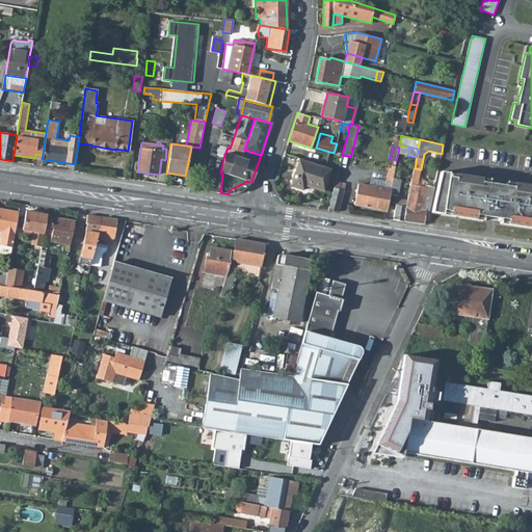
[(323,190),(329,169),(299,160),(292,186),(302,189),(303,184),(323,190)]
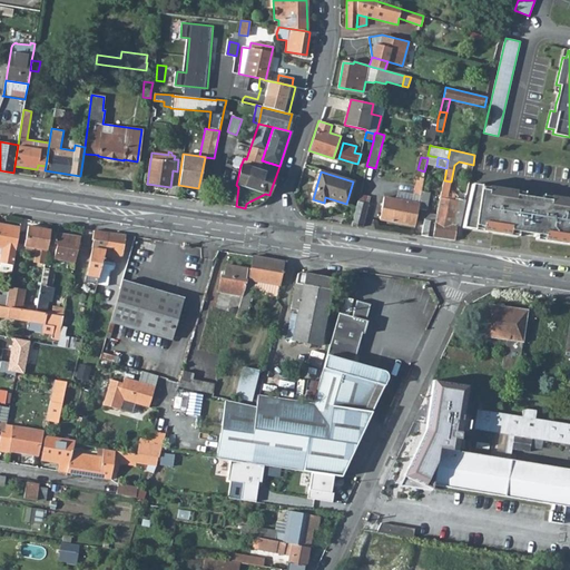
[(416,179),(414,194),(397,190),(395,199),(384,197),(380,219),(414,226),(418,208),(421,190),(423,178),(420,177),(419,180),(416,179)]
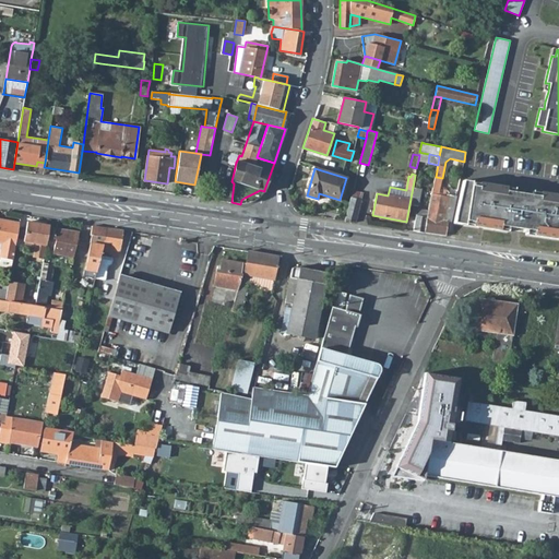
[(558,194),(463,180),(453,223),(500,230),(500,226),(508,227),(508,232),(525,234),(526,229),(534,230),(533,235),(558,238),(558,194)]
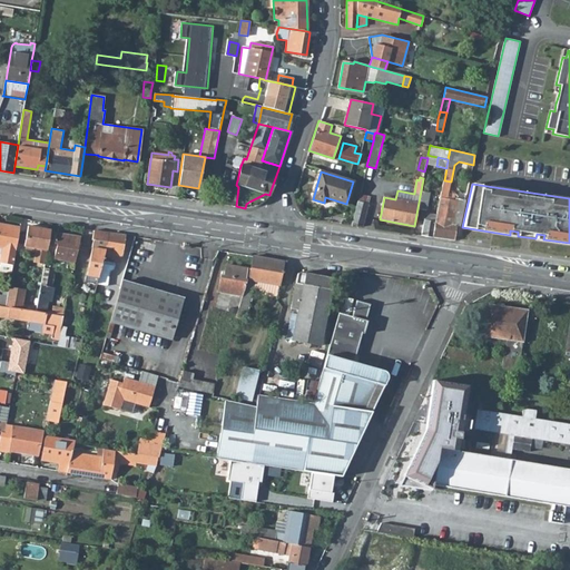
[(369,204),(372,189),(362,187),(357,200),(369,204)]
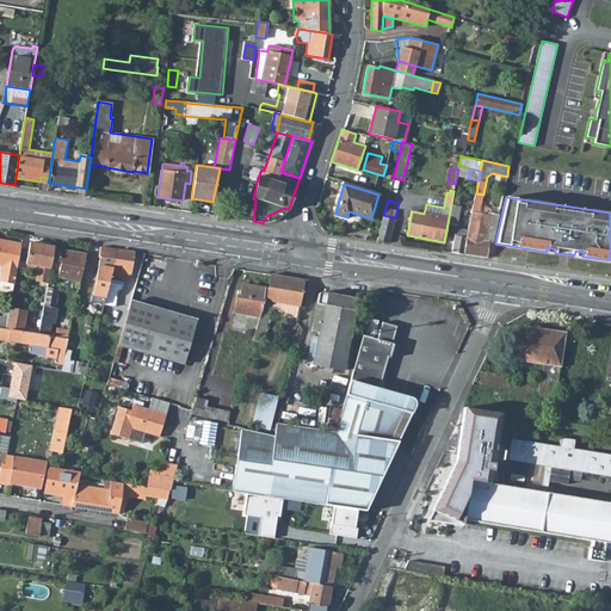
[(457,226),(461,207),(451,204),(448,223),(457,226)]
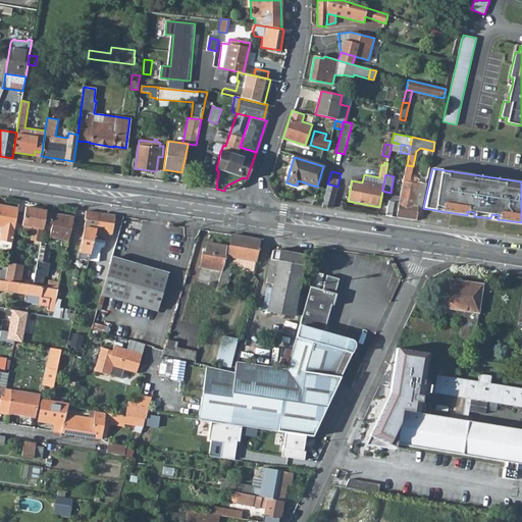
[(416,184),(417,177),(405,175),(403,180),(401,193),(407,195),(405,204),(418,207),(421,208),(426,184),(417,180),(416,184)]
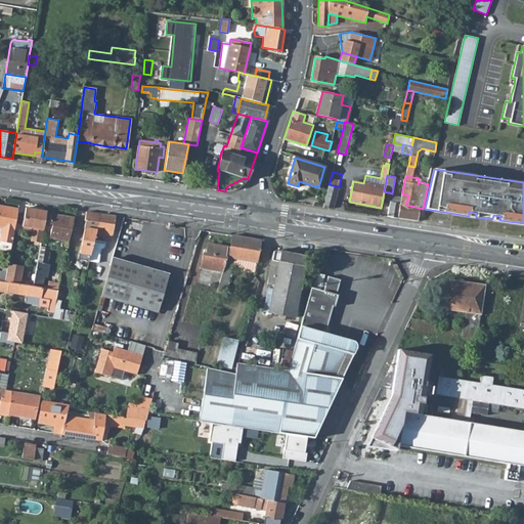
[(229,185),(226,187),(225,191),(229,190),(234,189),(238,187),(242,185),(246,182),(248,179),(244,178),(229,185)]
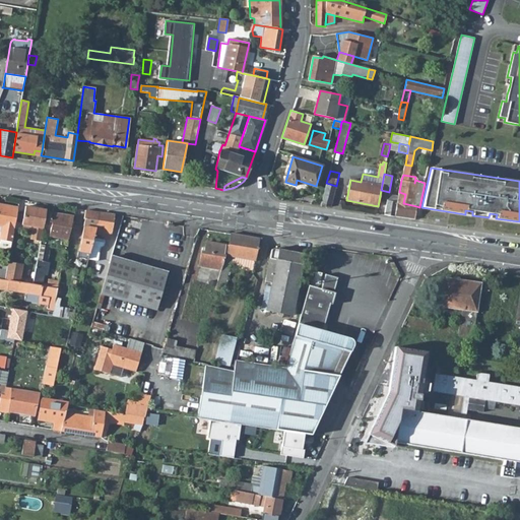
[(330,206),(336,186),(326,183),(321,205),(330,206)]
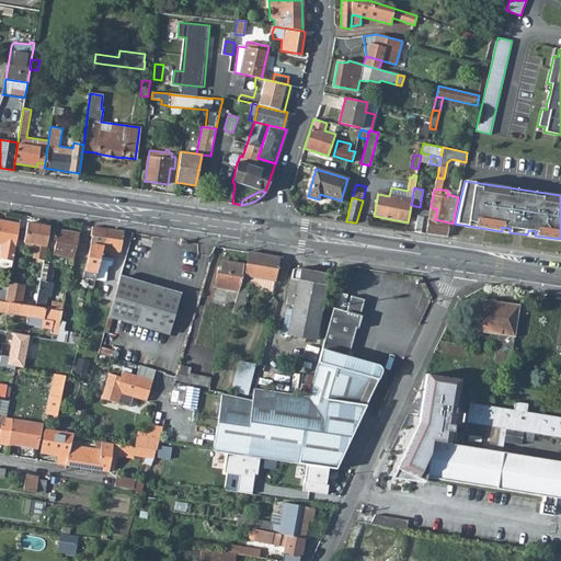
[(431,207),(430,212),(418,209),(414,231),(447,237),(449,222),(435,219),(437,209),(431,207)]
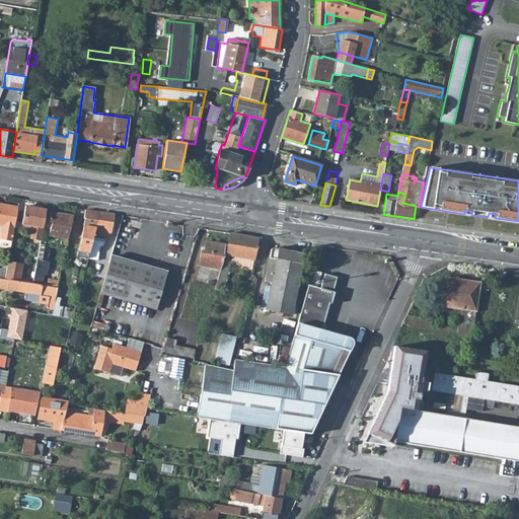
[(1,240),(11,242),(18,207),(0,203),(0,231),(2,232),(1,240)]
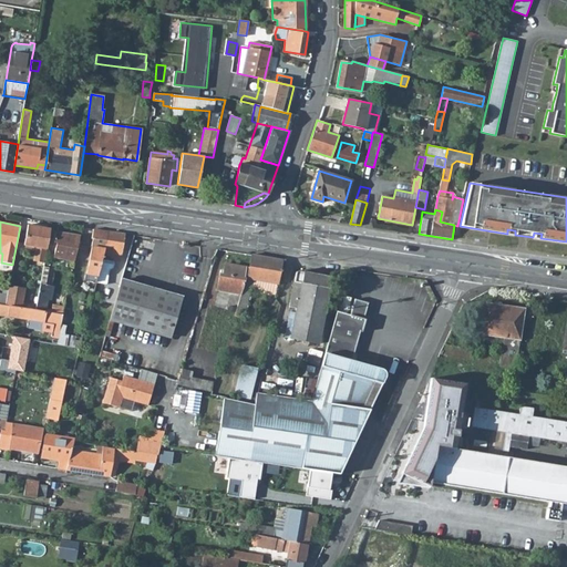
[(28,225),(24,246),(35,248),(33,261),(44,263),(47,249),(51,228),(28,225)]
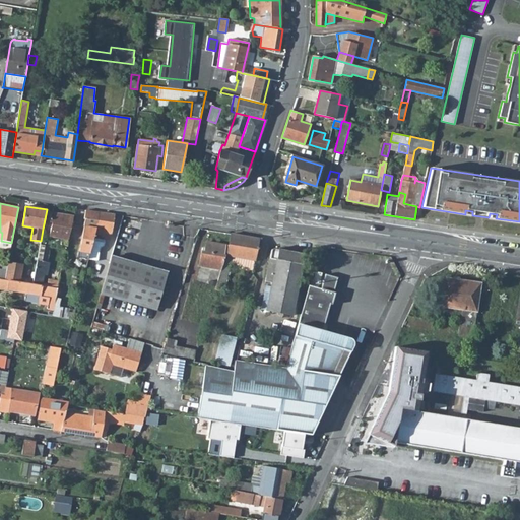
[(99,212),(83,209),(81,223),(84,224),(77,257),(88,260),(88,258),(93,239),(95,231),(99,212)]
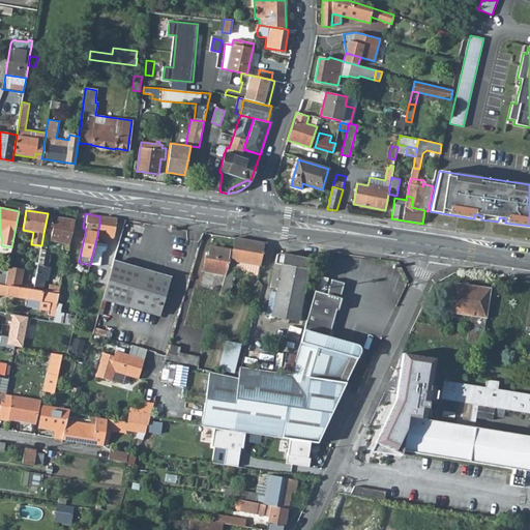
[(53,227),(51,239),(70,242),(75,221),(53,216),(51,227),(53,227)]
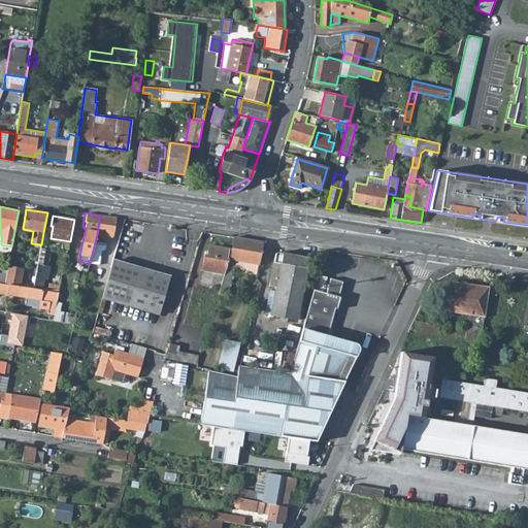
[(90,262),(99,264),(103,251),(105,250),(107,243),(112,244),(117,218),(100,216),(97,234),(95,242),(90,262)]
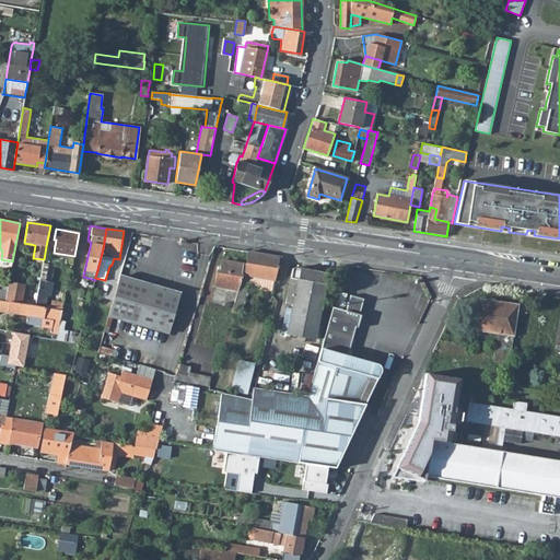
[(237,293),(232,312),(236,314),(237,310),(241,311),(251,277),(273,280),(278,257),(248,252),(245,265),(237,293)]
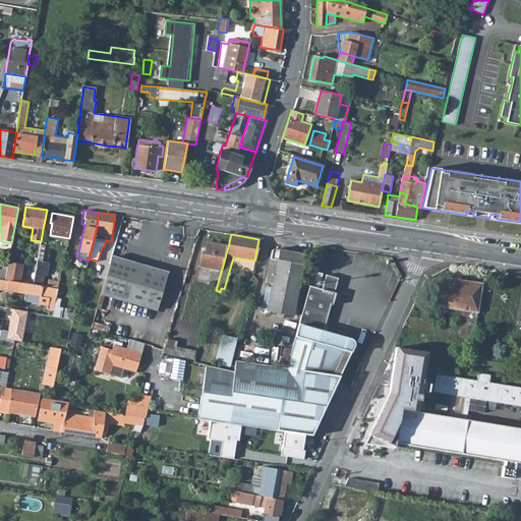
[(197,268),(221,273),(228,246),(206,242),(204,250),(200,249),(197,268)]
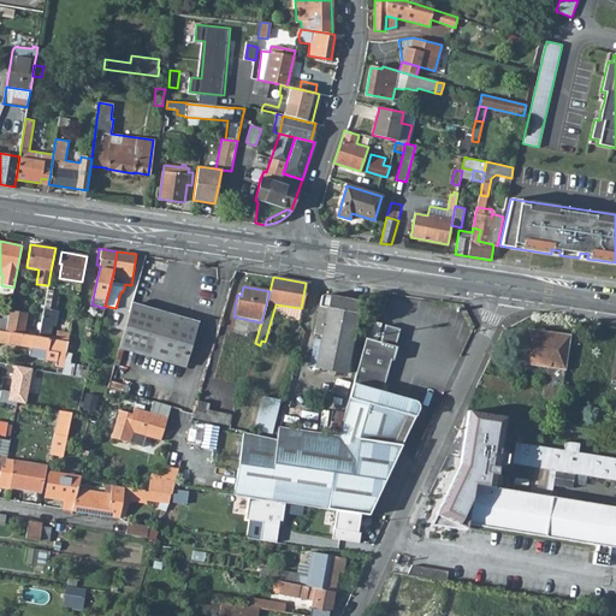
[(59,291),(48,289),(39,337),(51,339),(59,291)]
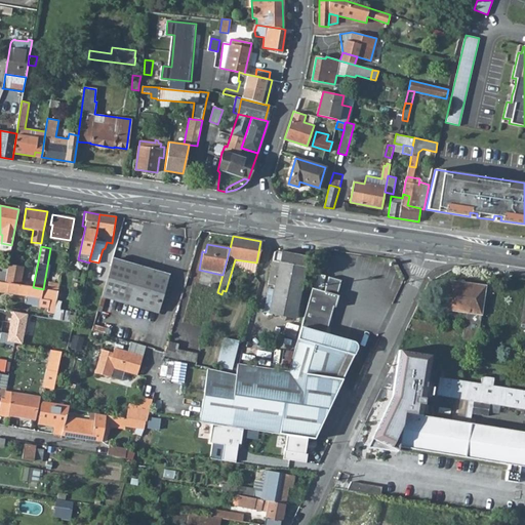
[(275,250),(268,285),(274,286),(269,314),(294,319),(308,256),(275,250)]
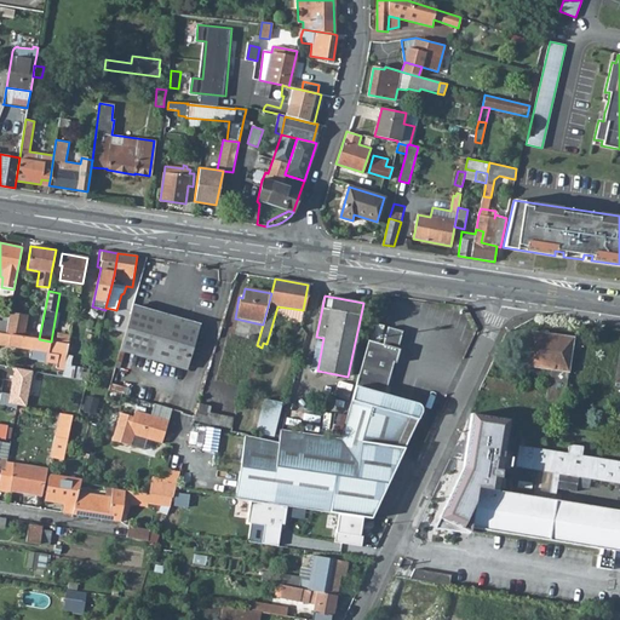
[(133,306),(121,351),(187,371),(200,327),(133,306)]
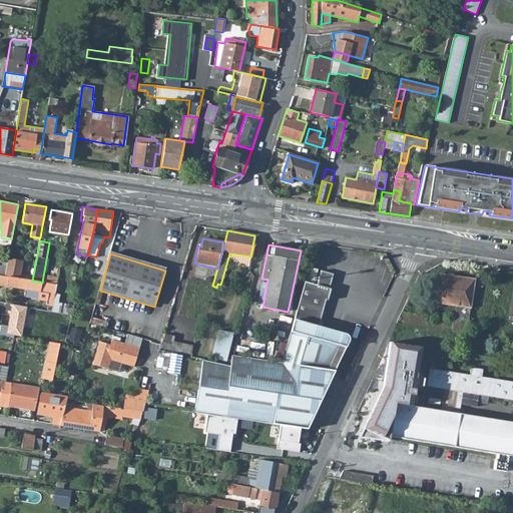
[(6,267),(4,277),(9,277),(19,279),(21,263),(7,261),(6,267)]
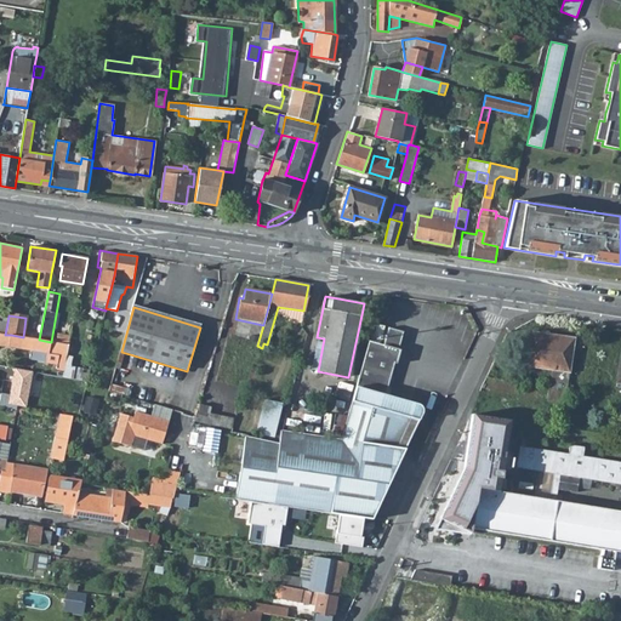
[(386,346),(371,342),(357,391),(343,442),(280,431),(278,443),(243,434),(233,499),(250,501),(274,506),(288,508),(306,511),(326,514),(331,516),(339,517),(362,519),(374,520),(405,450),(400,449),(415,417),(421,417),(423,414),(425,411),(422,406),(420,404),(416,403),(412,405),(388,399),(397,364),(399,364),(403,349),(400,349),(405,331),(389,328),(386,346)]
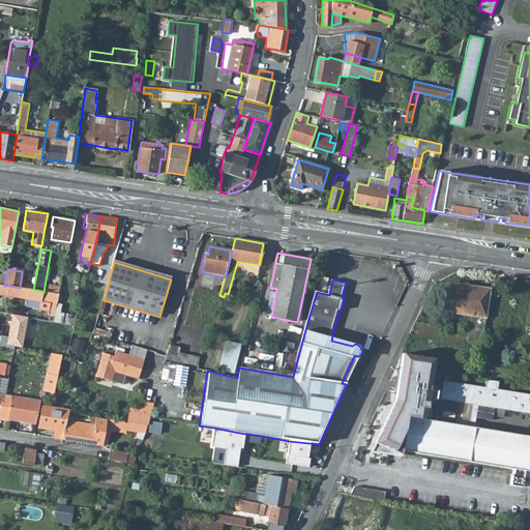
[(471,317),(467,344),(481,347),(490,290),(455,285),(451,313),(471,317)]
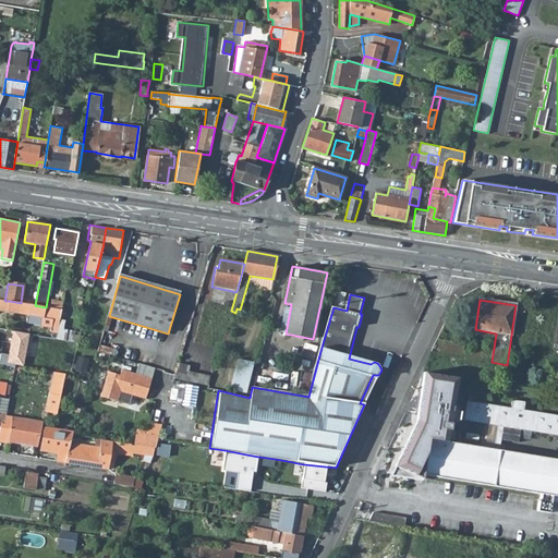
[(21,303),(10,301),(8,312),(60,320),(62,310),(46,307),(35,305),(21,303)]
